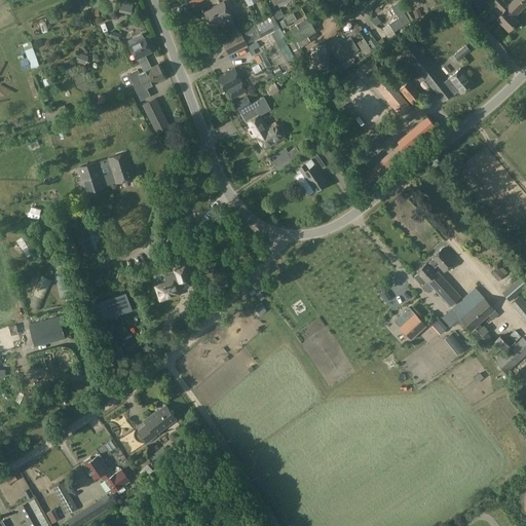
[(284,0),(277,3),(283,12),(294,6),(290,0),(284,0)]
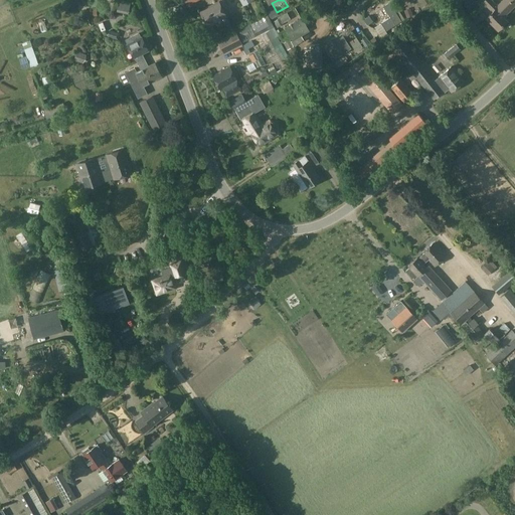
[(319,0),(325,9),(335,3),(332,0),(319,0)]
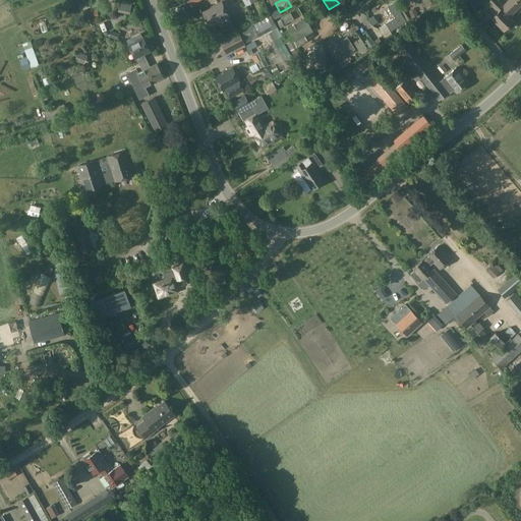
[(511,14),(503,6),(496,0),(489,0),(488,2),(498,12),(491,18),(503,31),(513,21),(510,18),(512,16),(511,14)]
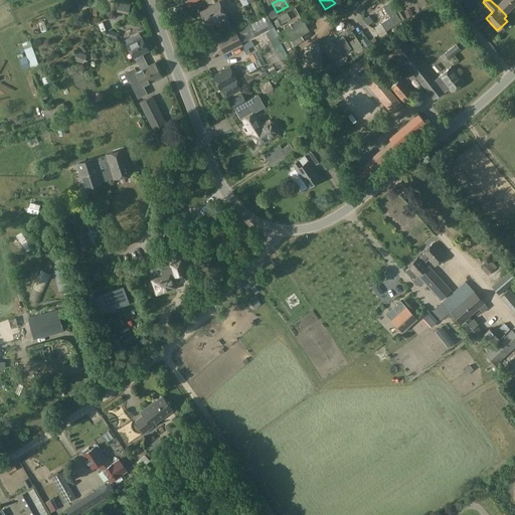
[(514,0),(503,0),(497,6),(505,14),(514,4),(514,0)]
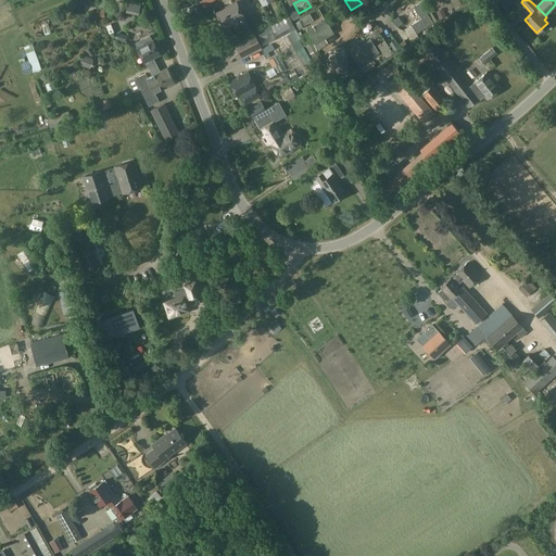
[(421,19),(413,25),(417,33),(432,22),(420,2),(414,7),(421,19)]
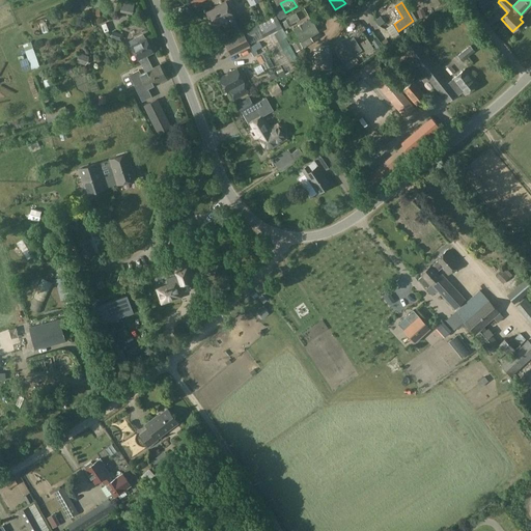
[(135,6),(121,3),(119,14),(132,16),(135,6)]
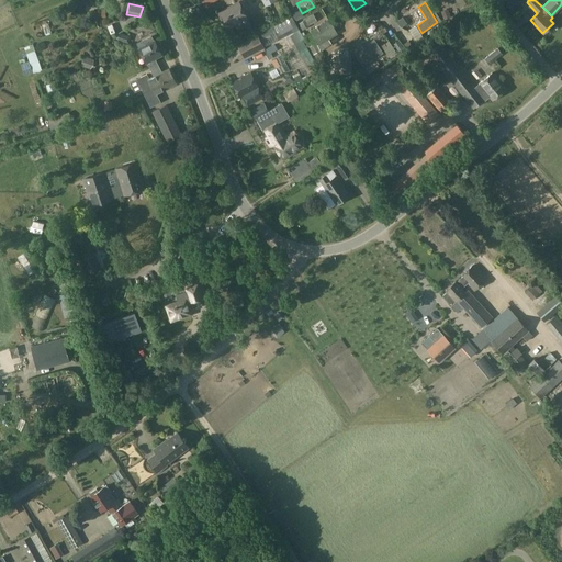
[(237,3),(218,13),(226,27),(235,22),(238,29),(248,24),(237,3)]
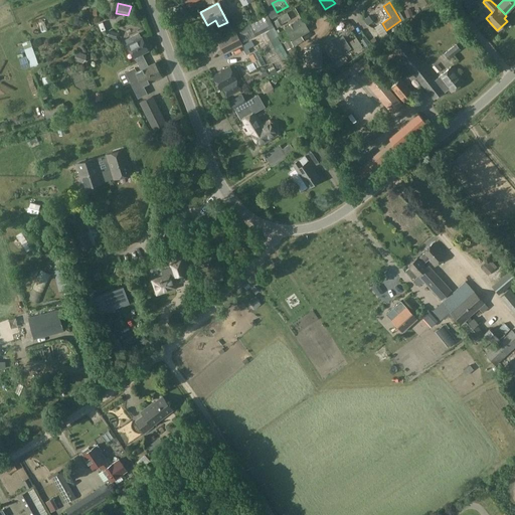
[(471,24),(480,18),(469,4),(461,11),(471,24)]
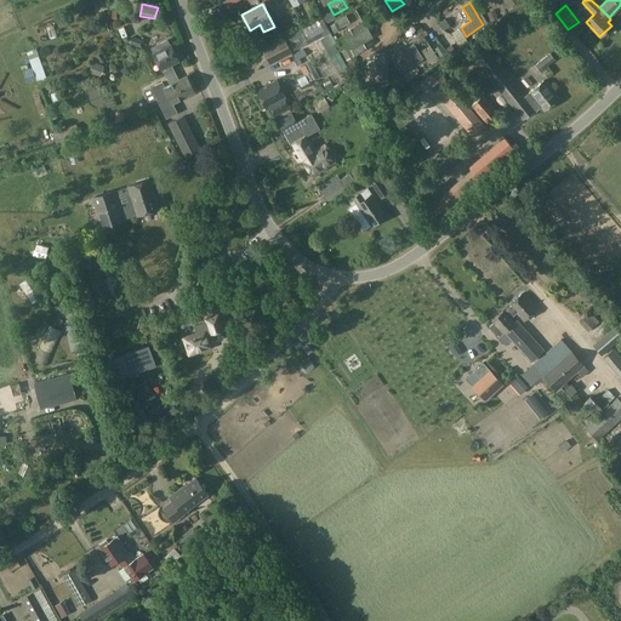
[(495,10),(486,13),(489,21),(497,17),(495,10)]
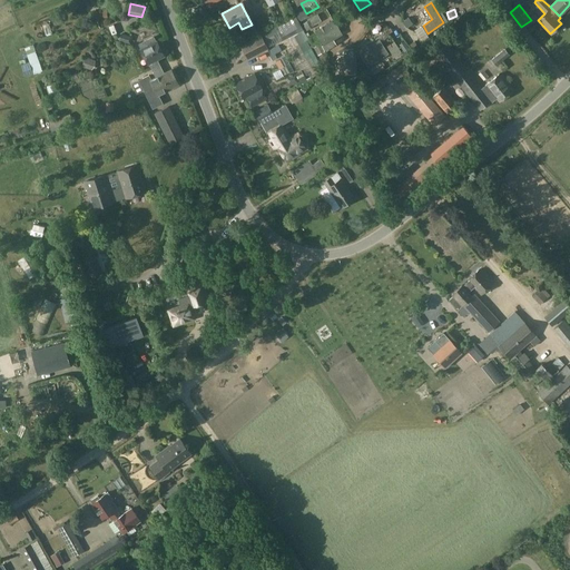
[(304,10),(295,15),(300,22),(307,17),(304,10)]
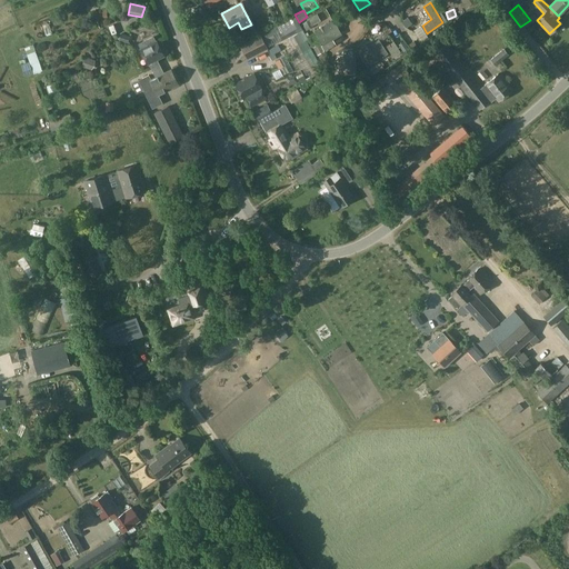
[(307,18),(300,22),(306,31),(312,27),(311,26),(307,18)]
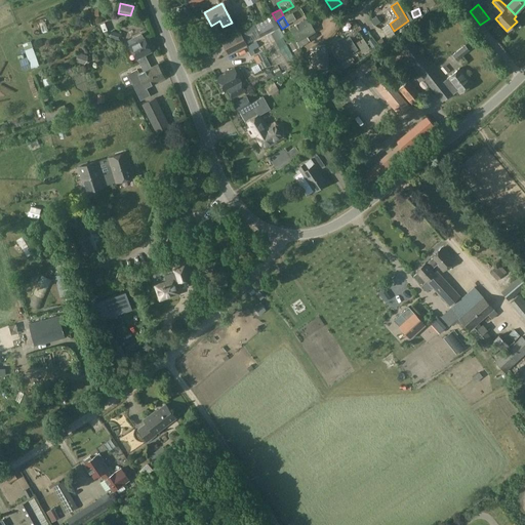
[(375,16),(370,21),(374,26),(379,23),(375,16)]
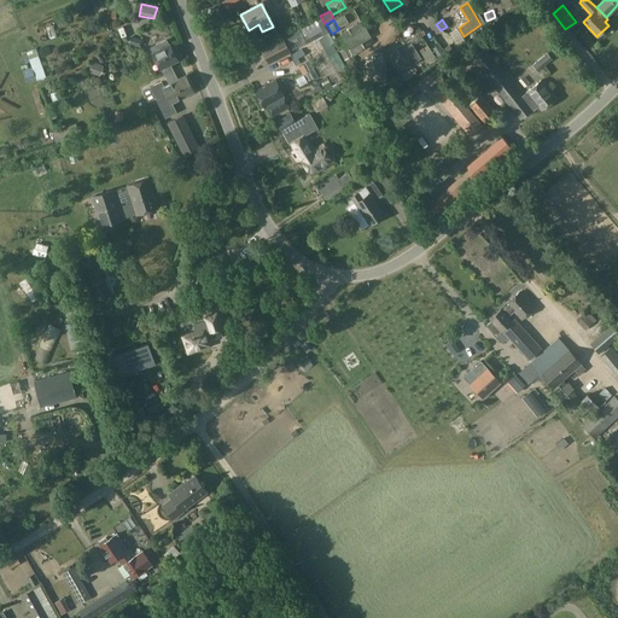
[(369,36),(361,22),(342,34),(350,48),(369,36)]
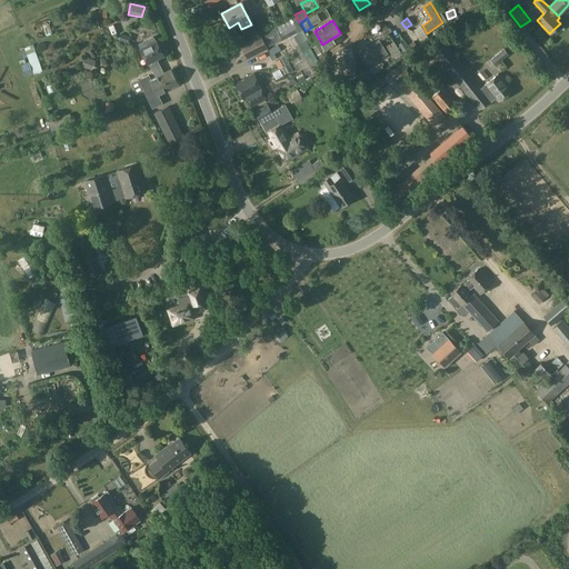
[(421,26),(413,30),(421,42),(429,38),(421,26)]
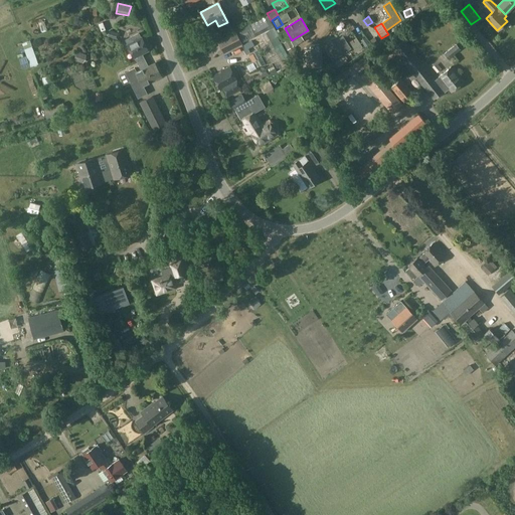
[(241,44),(235,31),(216,41),(223,53),(241,44)]
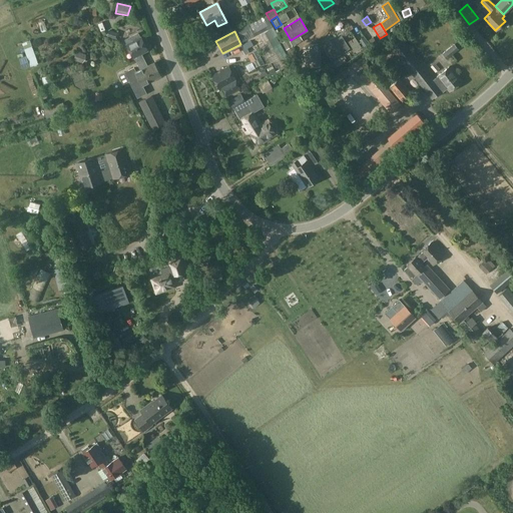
[(137,33),(125,40),(127,44),(127,45),(133,57),(134,57),(137,63),(144,60),(140,53),(147,50),(141,37),(140,38),(137,33)]
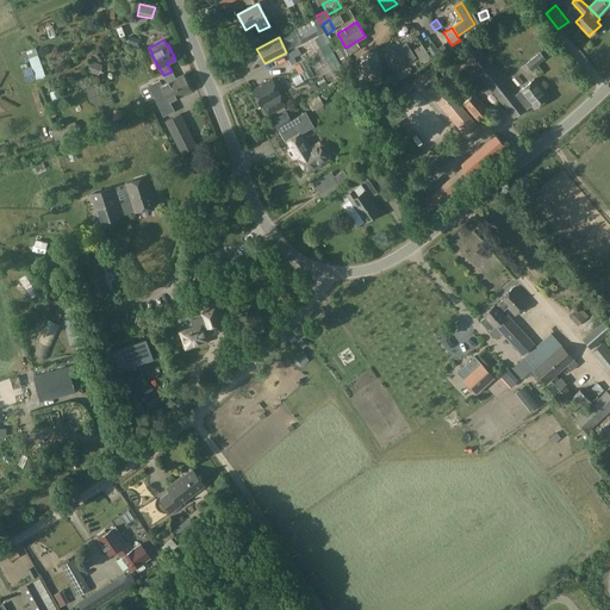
[(433,44),(427,48),(431,55),(437,51),(433,44)]
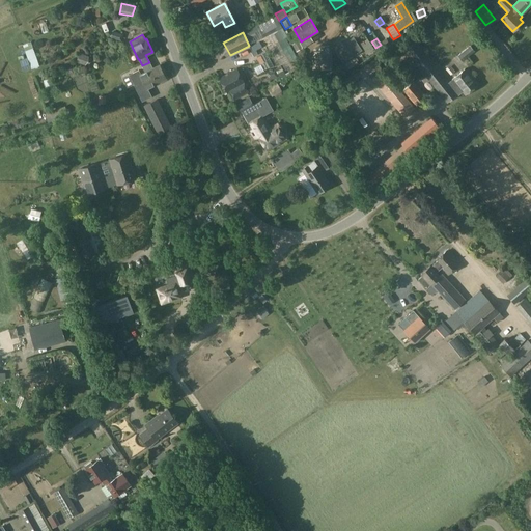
[(385,38),(381,42),(385,47),(389,44),(385,38)]
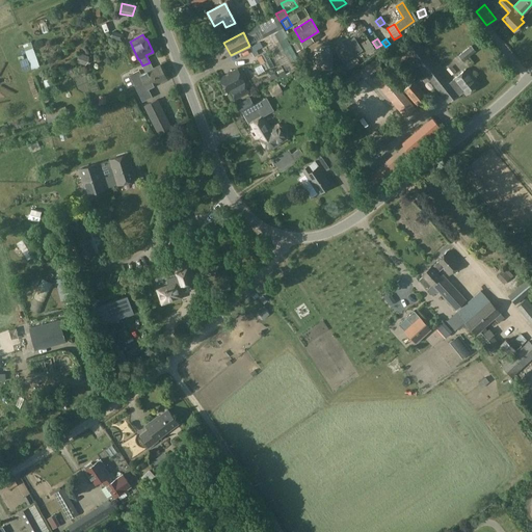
[(344,47),(340,50),(347,60),(362,51),(355,41),(350,43),(349,41),(343,45),(344,47)]
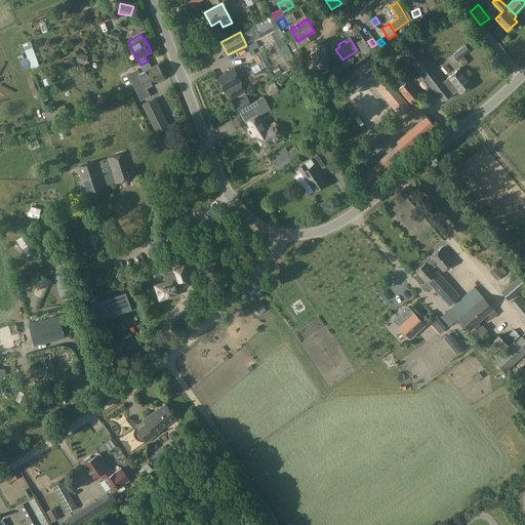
[(294,41),(288,44),(292,50),(298,47),(294,41)]
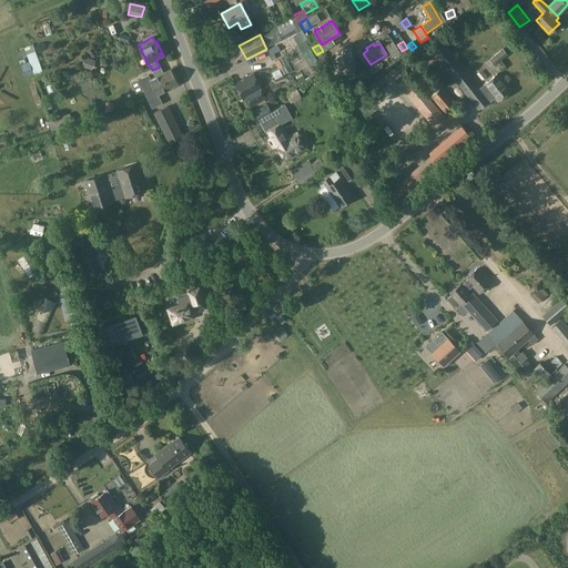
[(394,44),(386,49),(393,58),(401,53),(394,44)]
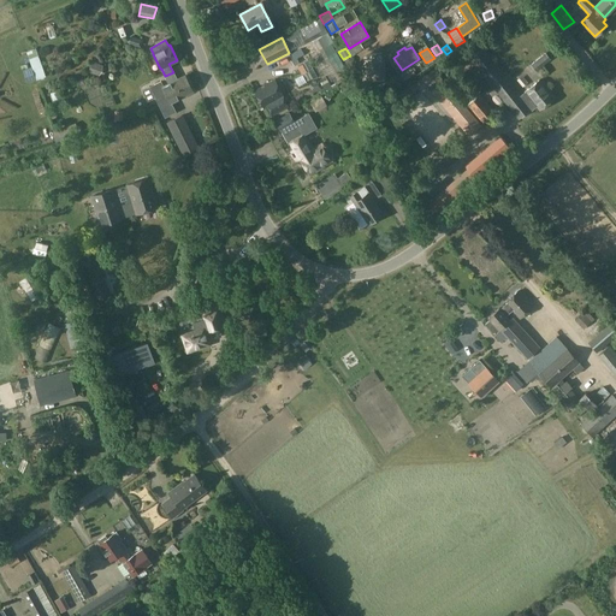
[(555,98),(540,80),(520,96),(484,49),(471,59),(519,118),(534,105),(539,111),(555,98)]
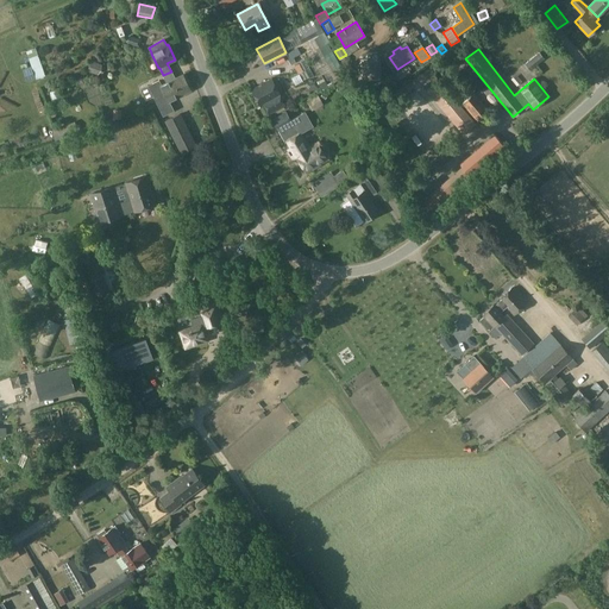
[(234,52),(232,56),(233,60),(237,62),(240,61),(243,58),(242,54),(238,52),(234,52)]
